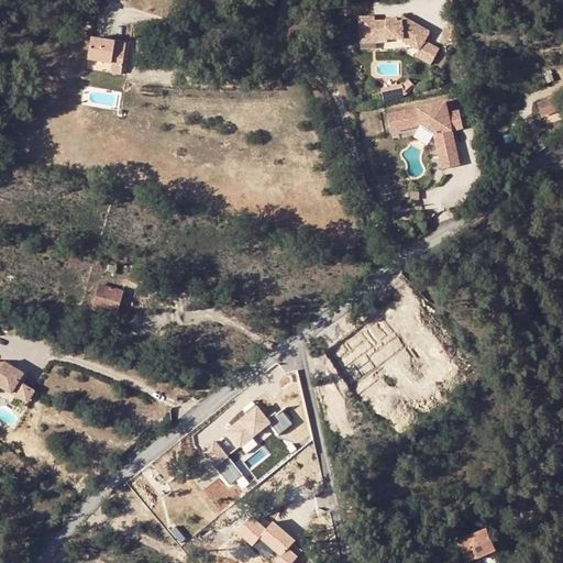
[(363,22),(363,34),(375,34),(374,43),(386,43),(386,39),(401,40),(419,50),(416,56),(431,65),(441,48),(426,40),(429,32),(403,17),(401,20),(386,19),(386,20),(374,20),(374,17),(360,17),(359,22),(363,22)]
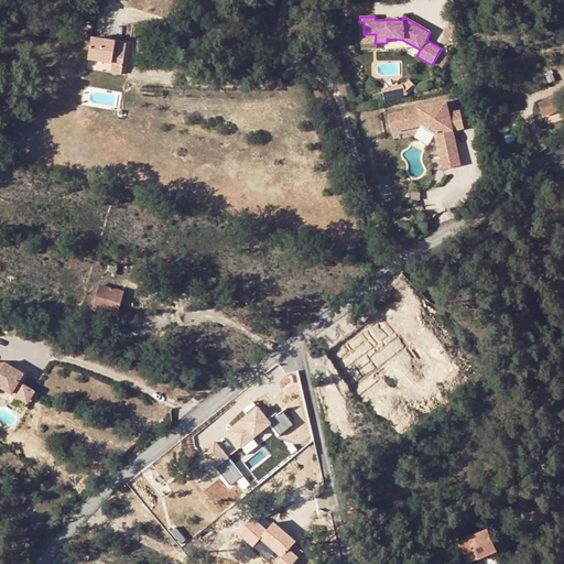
[(359,22),(359,43),(375,43),(376,34),(364,34),(364,22),(359,22)]
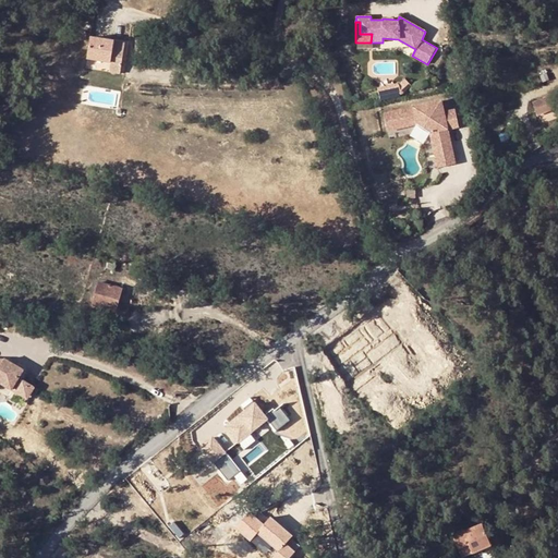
[(133,39),(133,56),(145,56),(145,40),(133,39)]
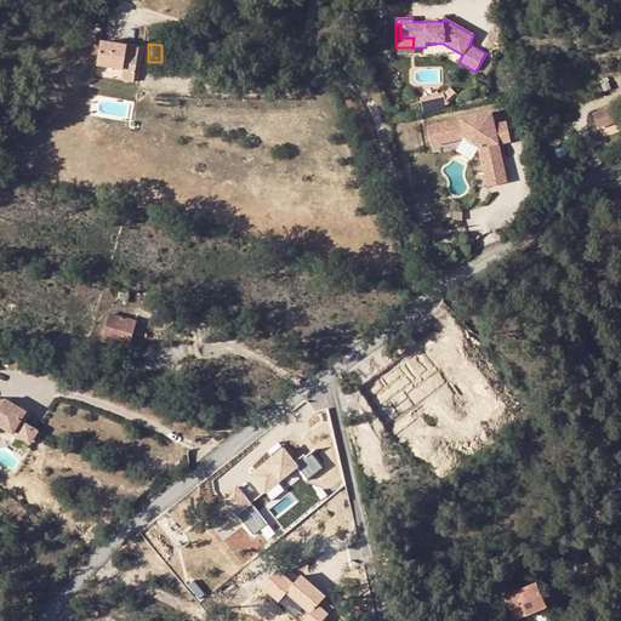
[(101,47),(98,70),(124,73),(136,75),(138,52),(101,47)]
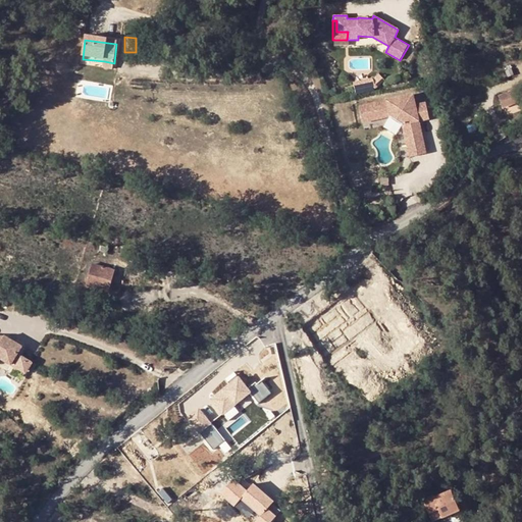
[(113,72),(114,63),(104,61),(103,70),(113,72)]
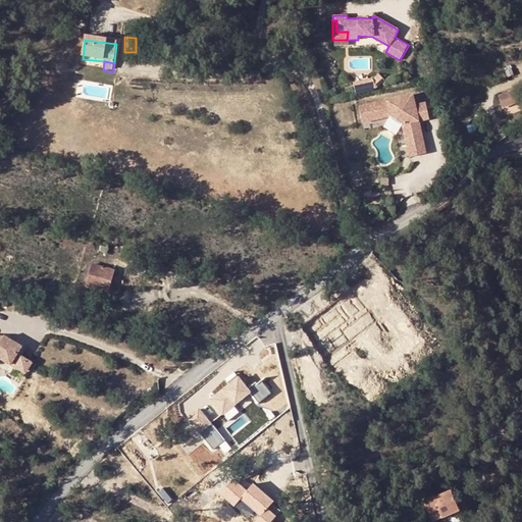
[(384,79),(378,72),(373,77),(376,87),(384,79)]
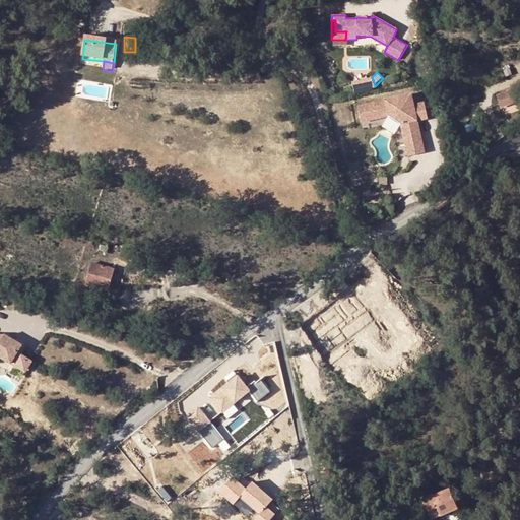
[(372,77),(371,76),(351,80),(354,90),(375,86),(372,77)]
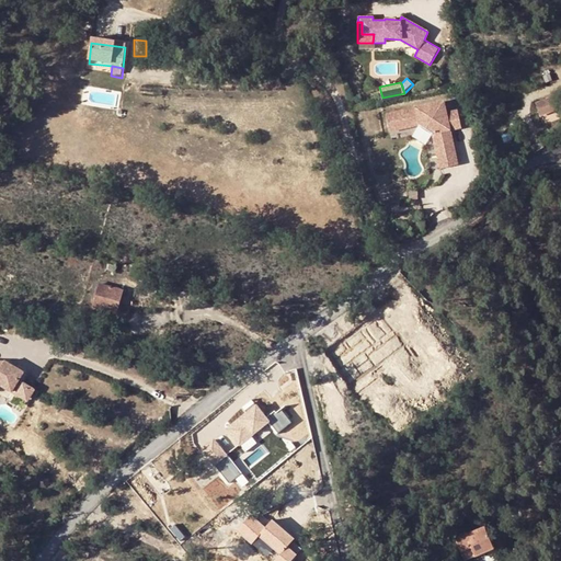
[(536,102),(539,113),(560,105),(560,98),(559,94),(536,102)]
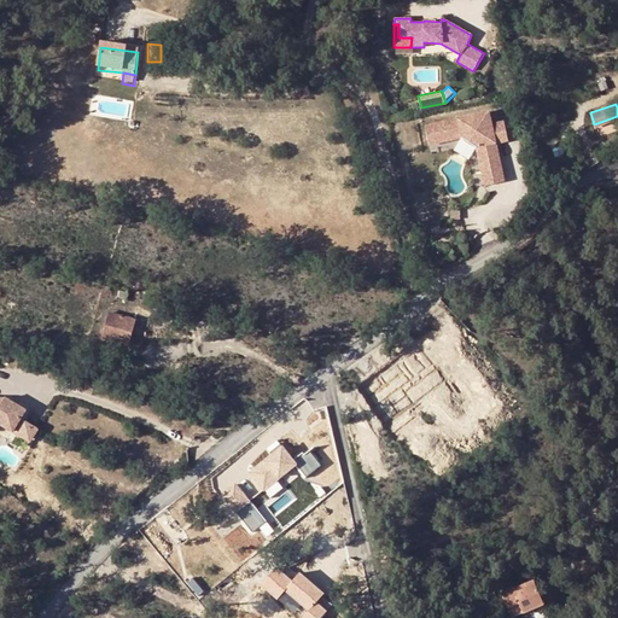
[(476,146),(483,180),(502,176),(495,143),(513,139),(509,120),(491,123),(489,110),(425,123),(429,143),(461,136),(476,146)]
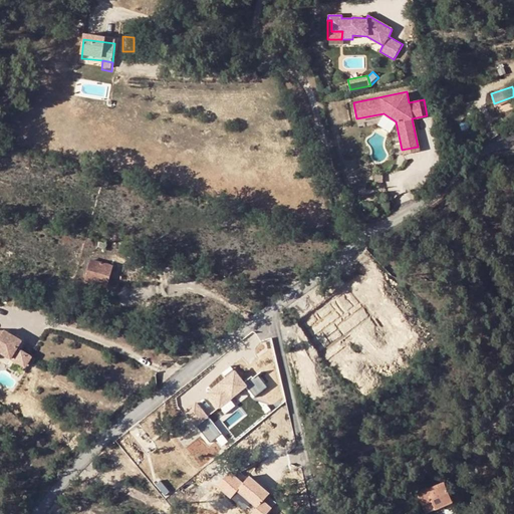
[(107,244),(99,241),(97,247),(105,250),(107,244)]
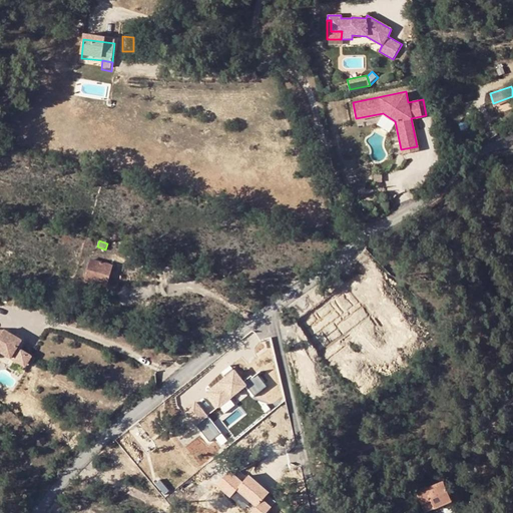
[(108,270),(109,264),(92,259),(86,281),(95,283),(107,286),(111,271),(108,270)]
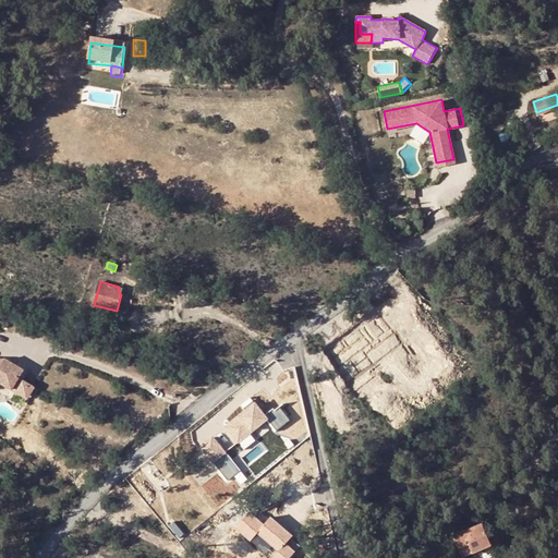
[(150,349),(146,359),(158,363),(161,353),(150,349)]
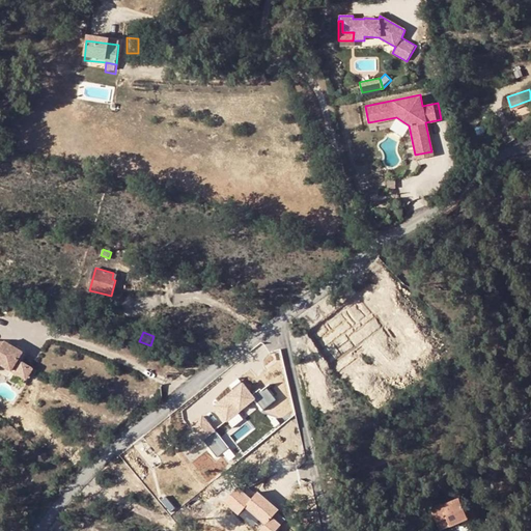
[(5,343),(0,342),(0,363),(11,371),(11,370),(23,353),(5,341),(5,343)]
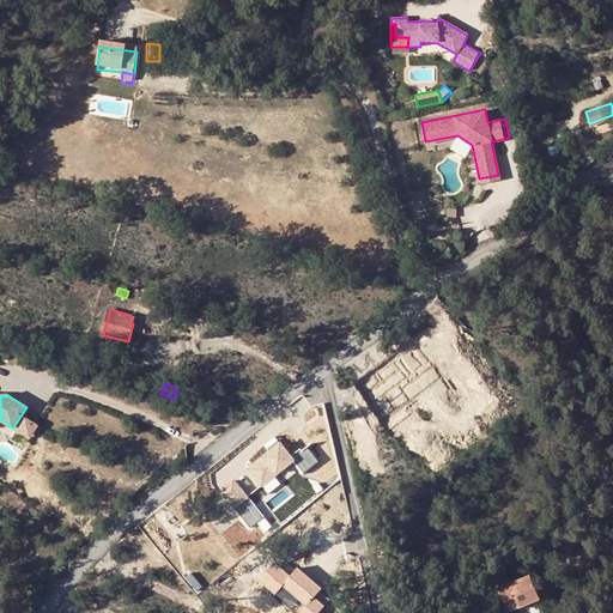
[(25,418),(22,425),(28,429),(31,422),(25,418)]
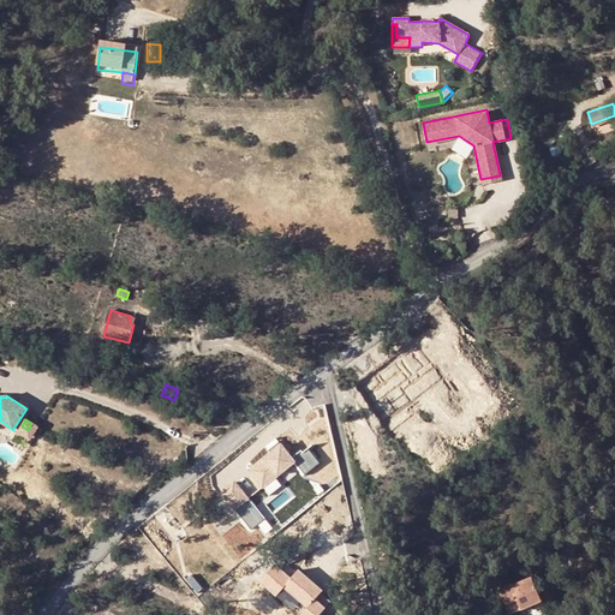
[(18,431),(13,429),(13,430),(30,440),(37,427),(31,423),(28,430),(22,427),(18,431)]
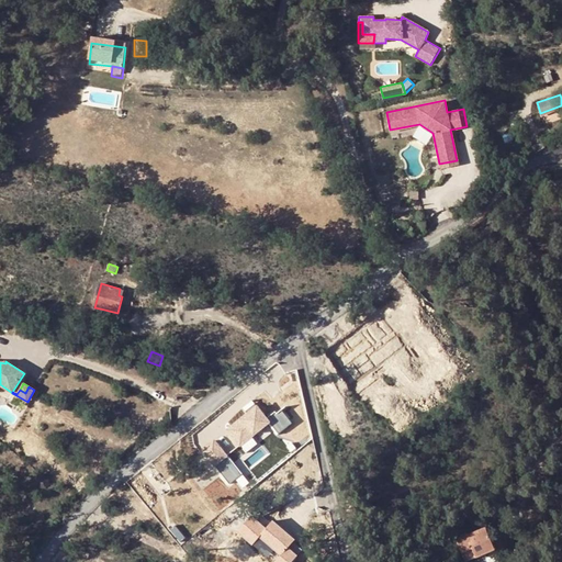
[(229,435),(239,447),(269,423),(279,434),(292,423),(281,409),(277,413),(276,412),(267,418),(255,404),(246,412),(250,417),(229,435)]
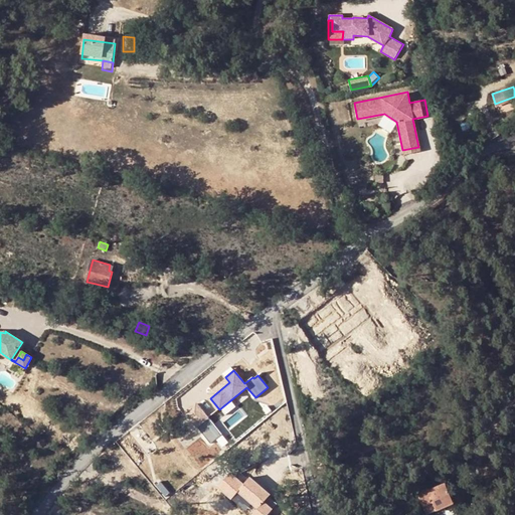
[(196,403),(185,412),(210,444),(221,436),(196,403)]
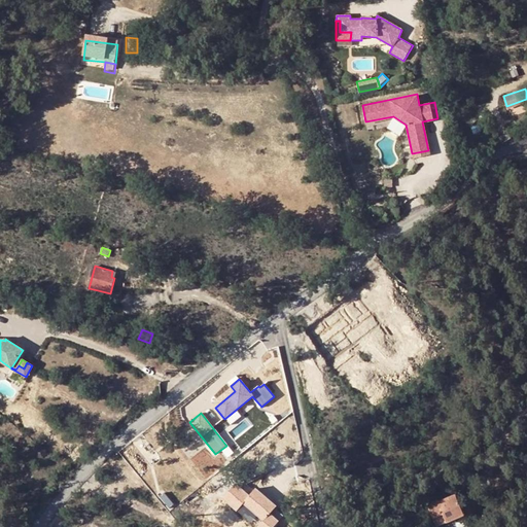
[(270,514),(276,506),(255,488),(249,495),(235,484),(222,498),(237,511),(243,503),(264,521),(256,526),(273,526),(279,522),(270,514)]
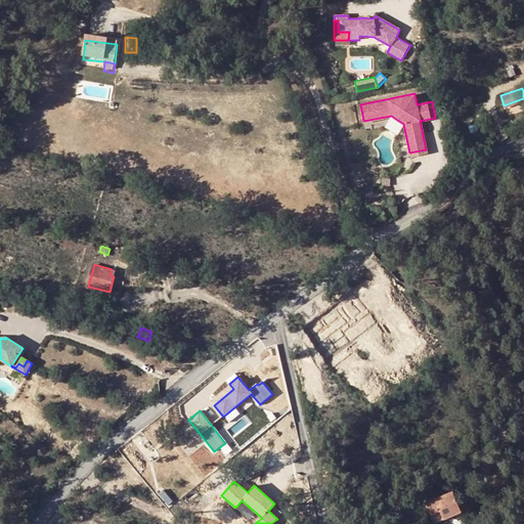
[(424,506),(432,523),(437,523),(461,515),(455,505),(450,493),(424,506)]
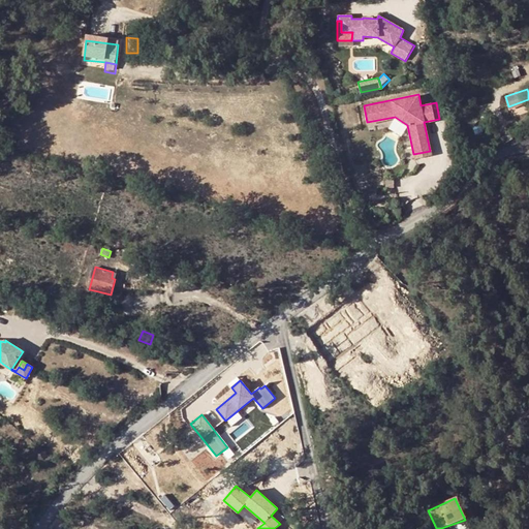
[(466,505),(460,509),(465,520),(466,523),(473,520),(466,505)]
